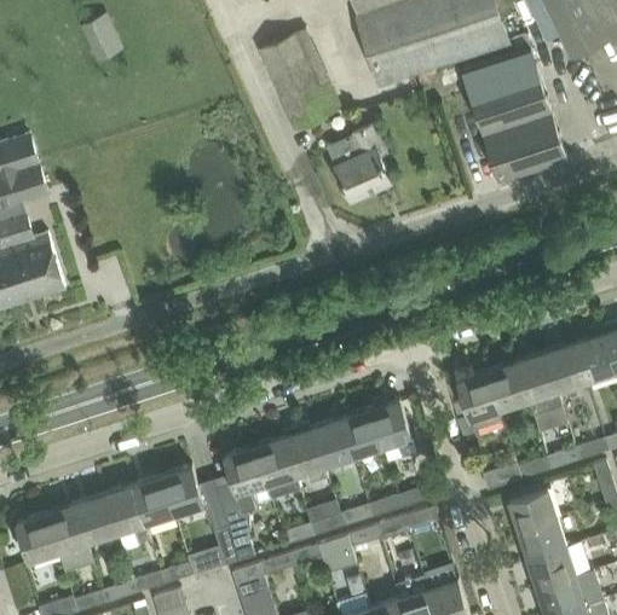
[(350,0),(379,86),(508,42),(492,0),(350,0)]
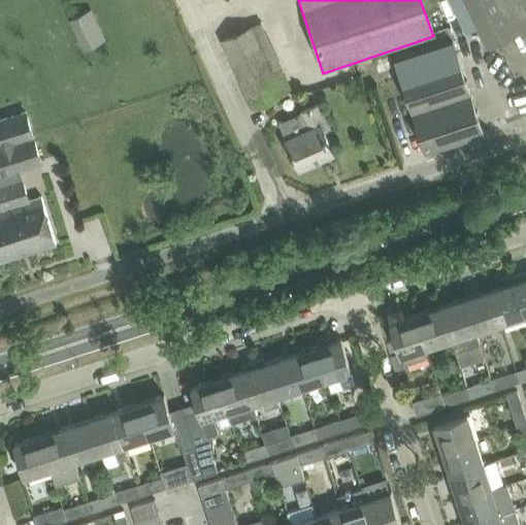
[(525,0),(462,0),(486,50),(495,45),(525,30),(525,0)]
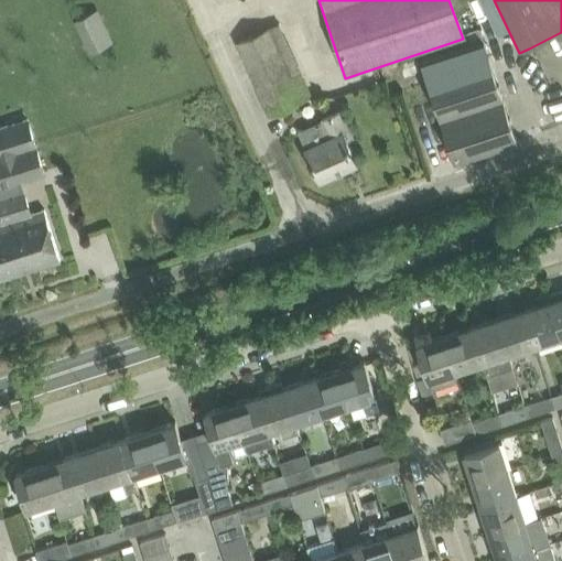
[(94,14),(74,23),(79,34),(99,24),(94,14)]
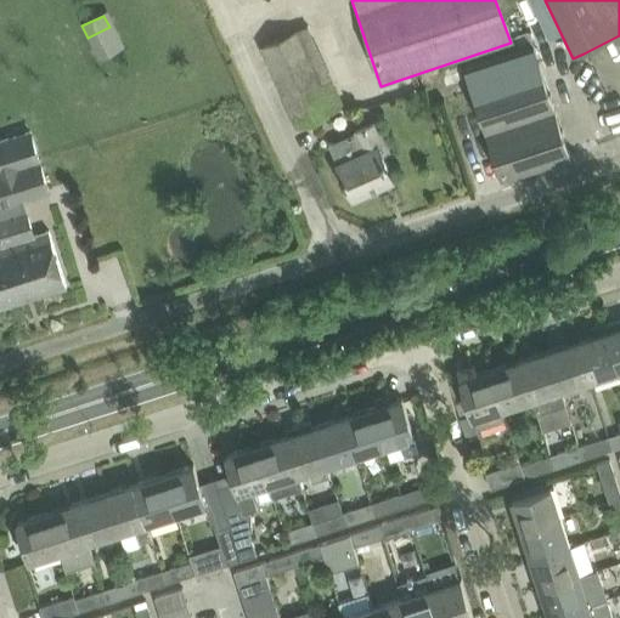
[(118,44),(110,27),(88,38),(95,55),(118,44)]
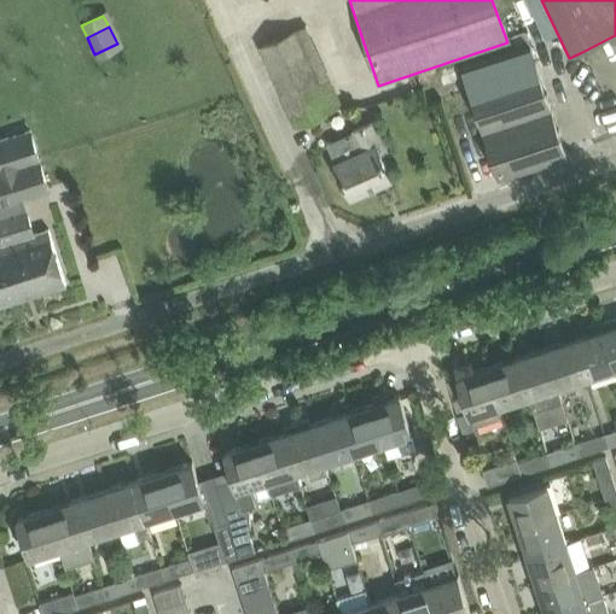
[(257,50),(294,128),(341,107),(306,28),(257,50)]
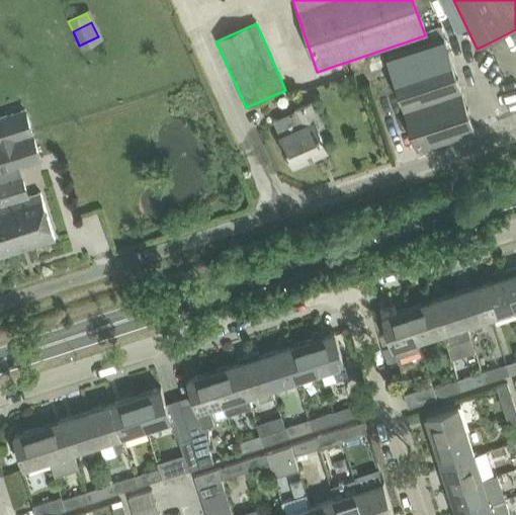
[(416,151),(474,132),(443,40),(385,60),(416,151)]
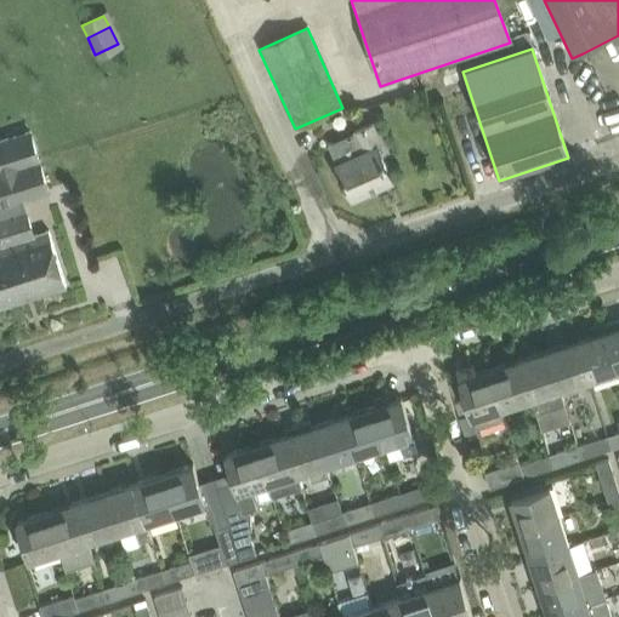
[(351,200),(391,182),(379,156),(385,153),(373,126),(327,147),(351,200)]
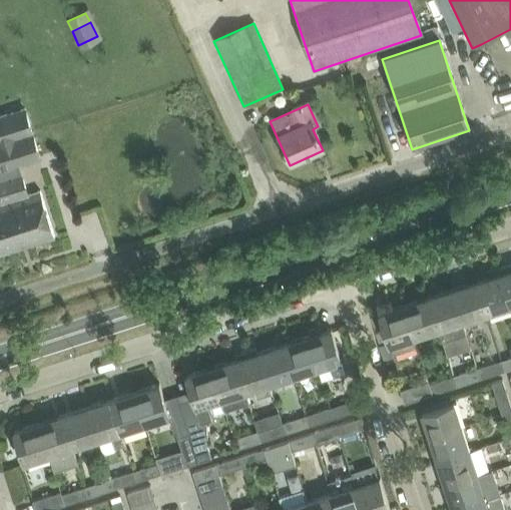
[(0,256),(11,252),(3,228),(1,229),(0,226),(0,204),(26,196),(20,176),(19,177),(16,166),(18,165),(38,159),(38,157),(31,135),(23,111),(0,117),(0,256)]
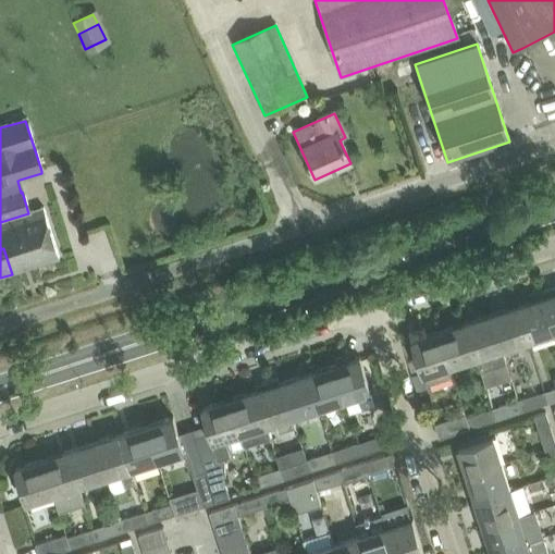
[(28,213),(0,222),(0,246),(1,249),(3,248),(12,274),(58,259),(42,210),(28,213)]
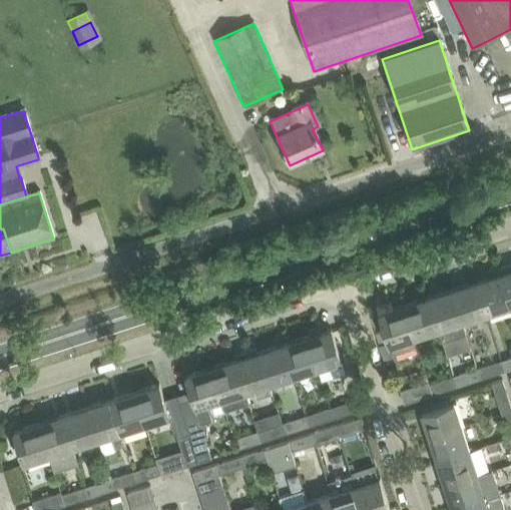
[(510,266),(498,271),(499,276),(509,308),(510,314),(510,266)]
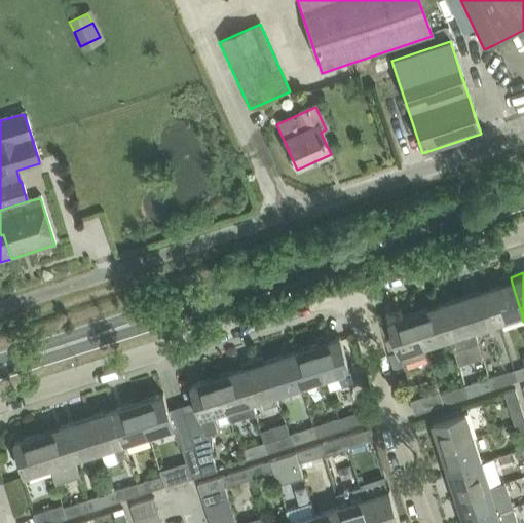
[(497,324),(522,315),(512,283),(487,291),(497,324)]
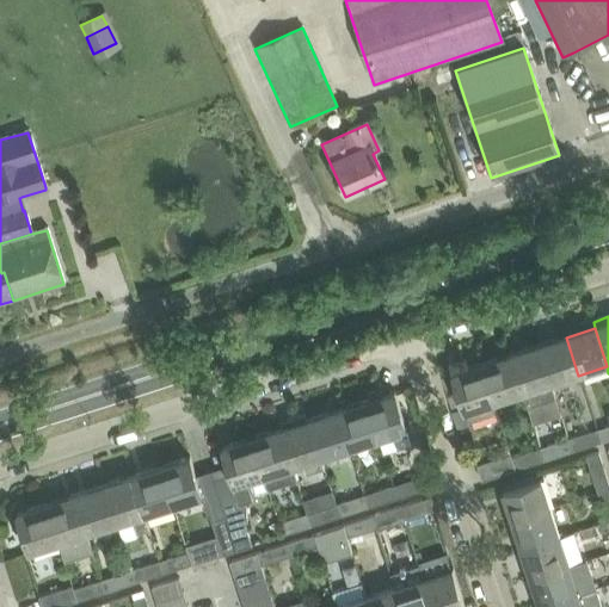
[(549,384),(578,376),(566,338),(537,347),(549,384)]
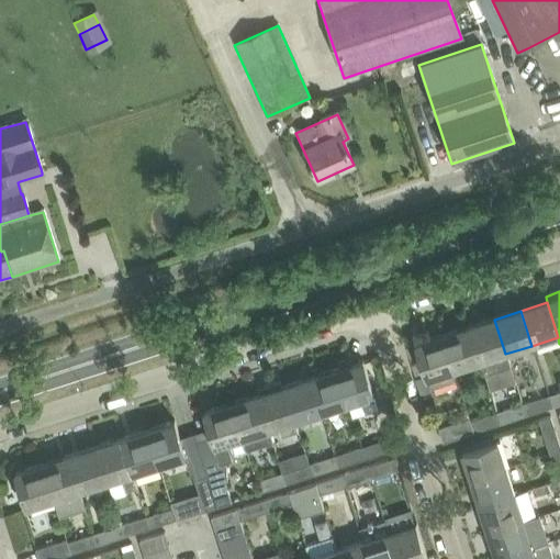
[(511,369),(505,354),(494,320),(468,327),(479,362),(480,362),(484,378),(511,369)]
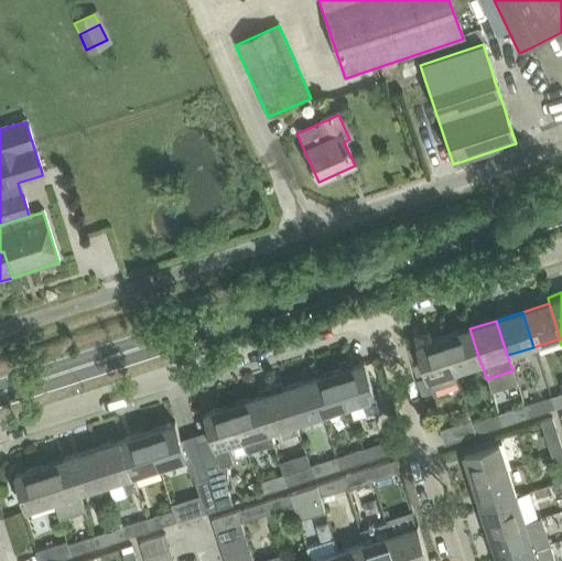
[(454,373),(481,364),(469,328),(443,337),(454,373)]
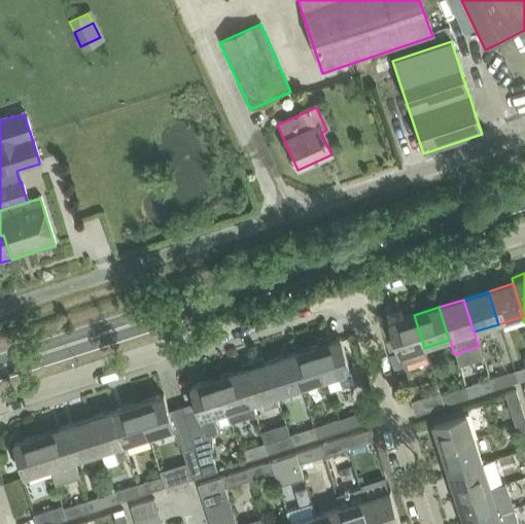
[(401,365),(421,359),(427,358),(424,348),(414,315),(388,323),(401,365)]
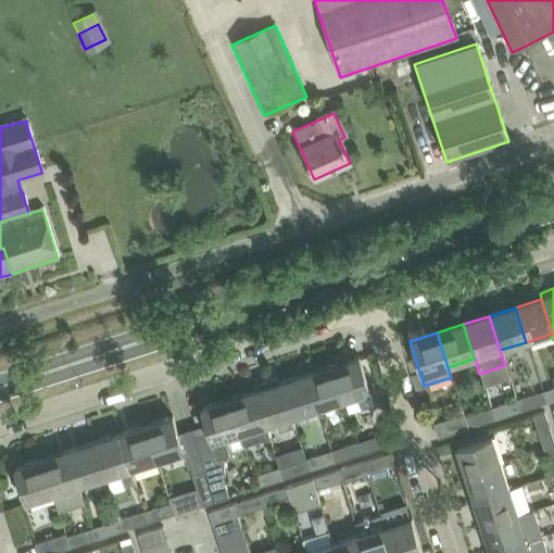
[(357,357),(331,366),(342,401),(347,416),(374,407),(369,392),(357,357)]
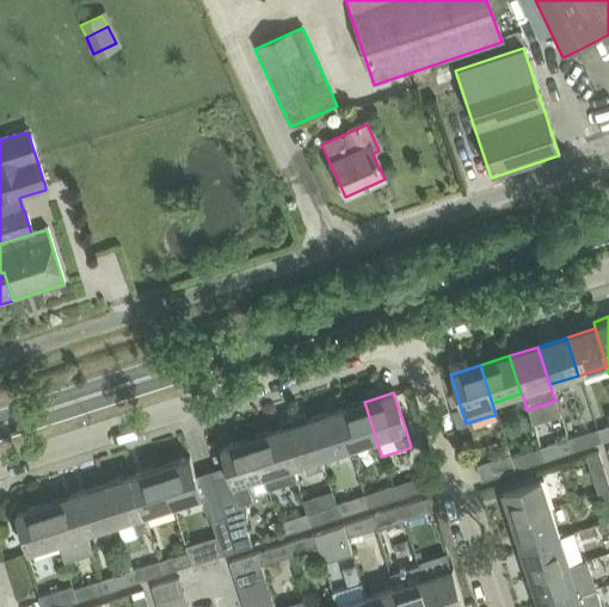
[(348,450),(376,440),(364,402),(336,412),(348,450)]
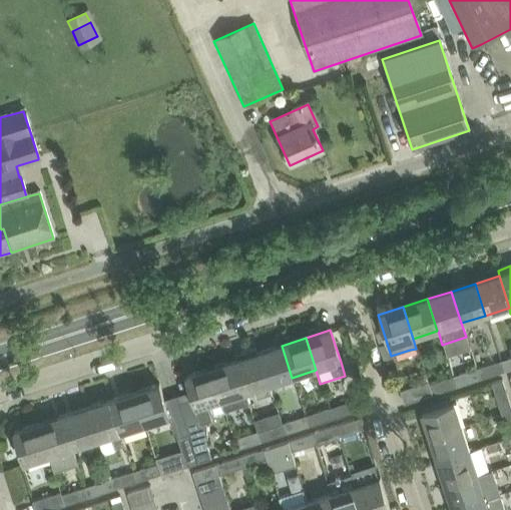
[(268,386),(292,378),(282,346),(258,354),(268,386)]
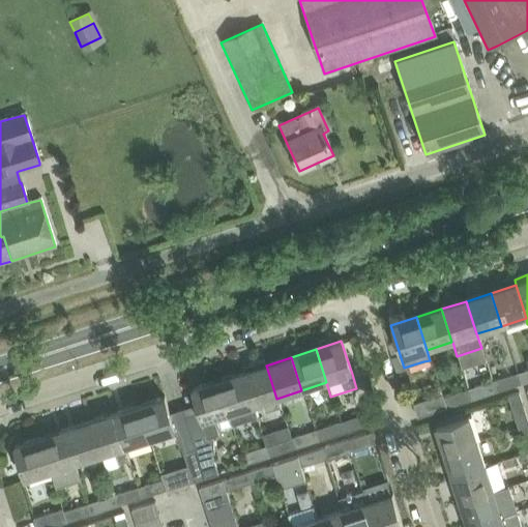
[(243,373),(241,374),(252,406),(261,403),(264,413),(280,408),(276,399),(266,366),(264,367),(263,360),(247,366),(250,371),(243,373)]
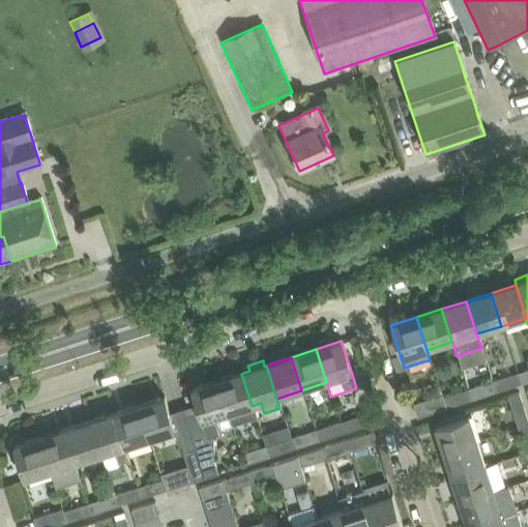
[(520,385),(527,382),(527,371),(517,375),(520,385)]
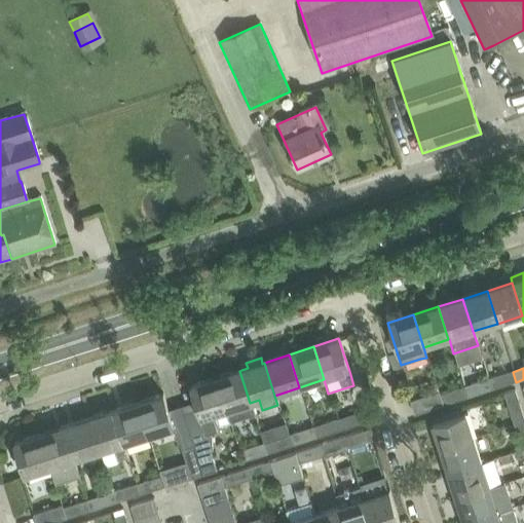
[(239,371),(215,378),(225,411),(229,423),(254,415),(250,403),(239,371)]
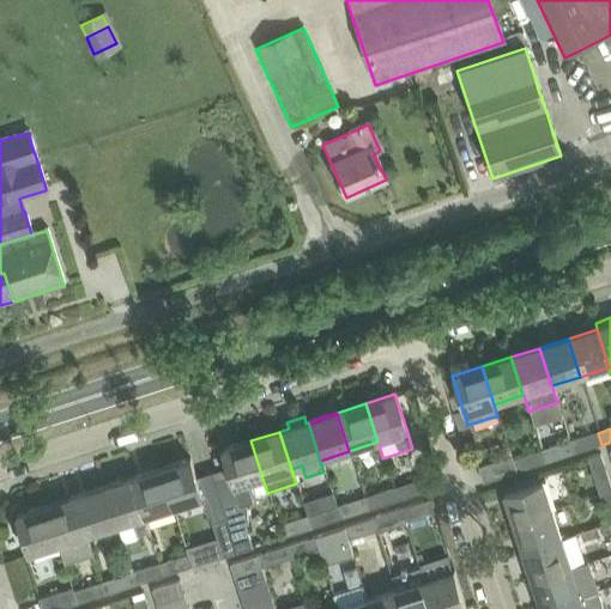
[(574,455),(602,445),(598,433),(569,443),(574,455)]
